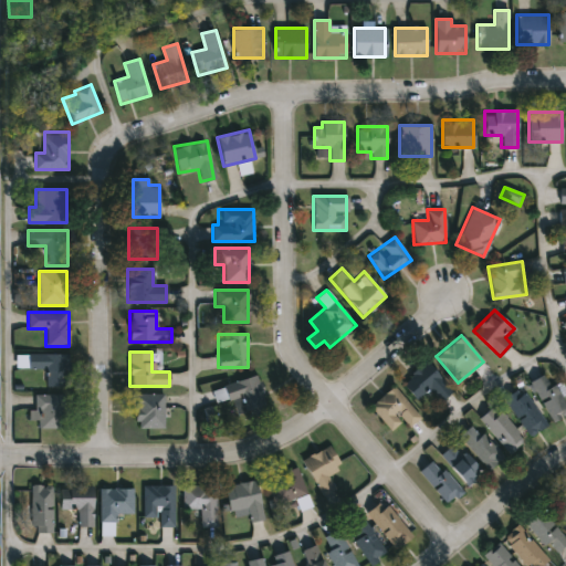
[(28,368),(28,354),(69,354),(69,386),(44,386),(44,368),(28,368)]
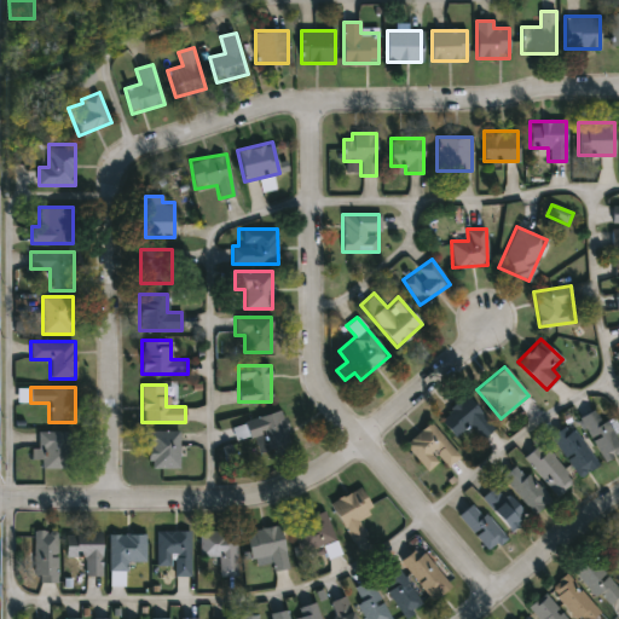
[(495,426),(481,438),(468,424),(456,437),(440,420),(464,395),(495,426)]
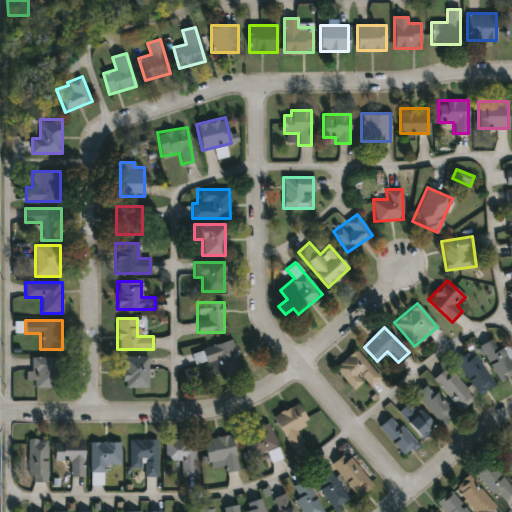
[(242,369),(213,378),(205,351),(234,342),(242,369)]
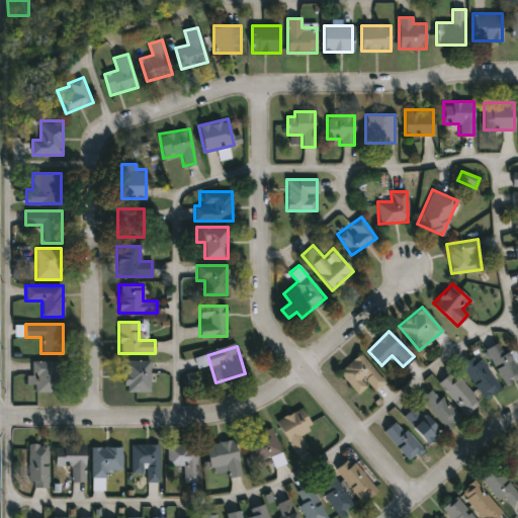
[(517,360),(517,376),(507,383),(489,351),(494,348),(497,354),(511,347),(517,360)]
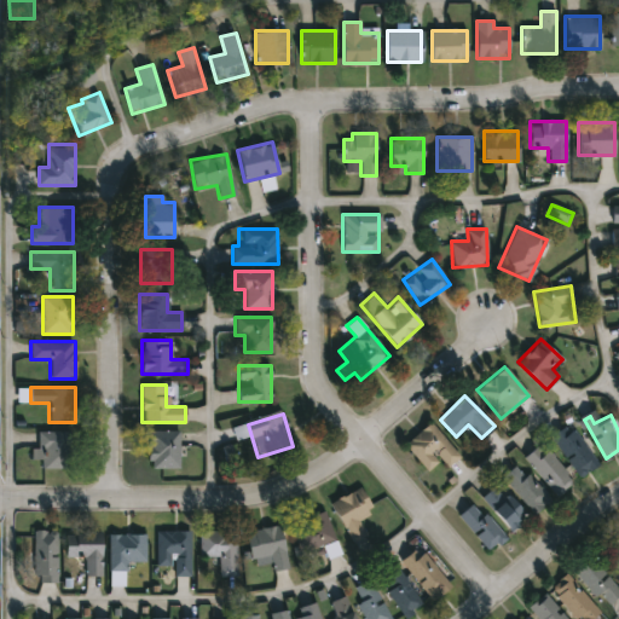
[(439,458),(429,469),(404,449),(424,422),(461,452),(449,467),(439,458)]
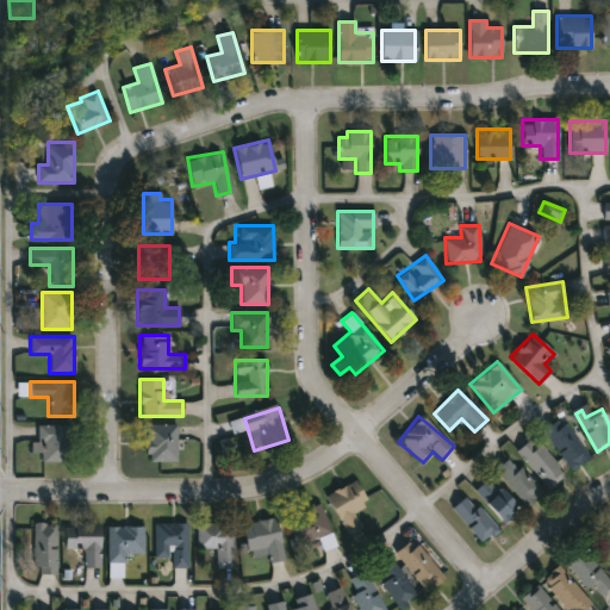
[(571,470),(542,429),(561,416),(590,458),(571,470)]
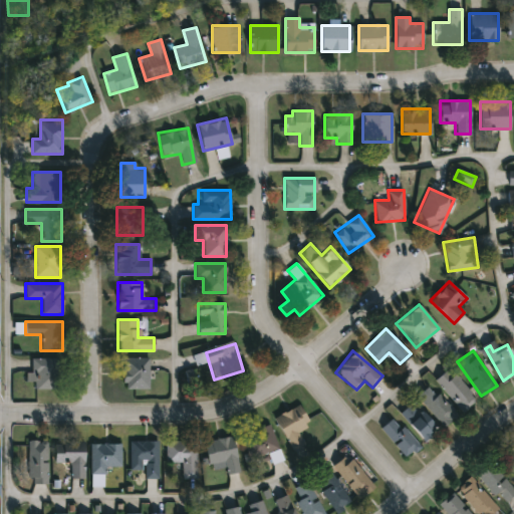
[(207,363),(204,353),(193,355),(196,366),(207,363)]
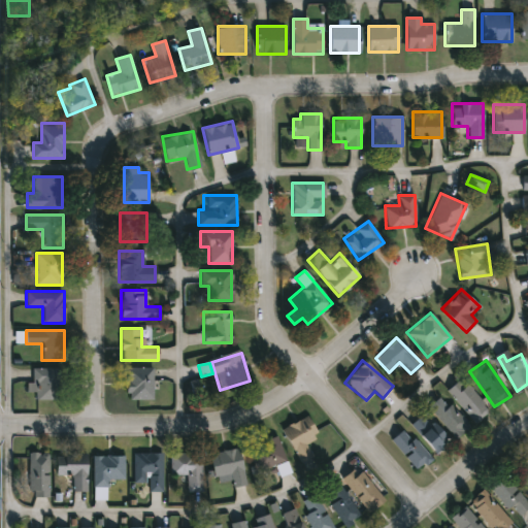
[(126,399),(126,366),(153,366),(153,399),(126,399)]
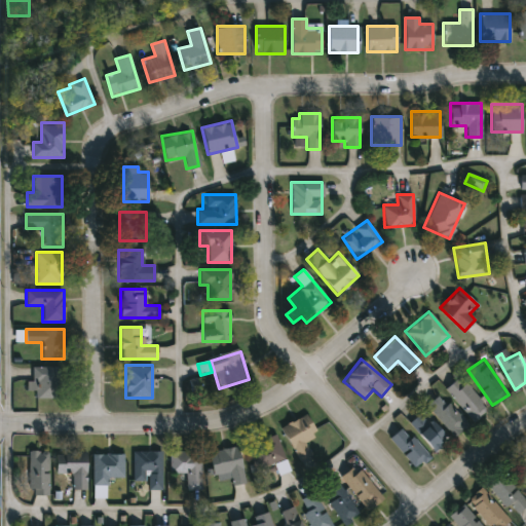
[(60,367),(60,398),(33,398),(33,367),(60,367)]
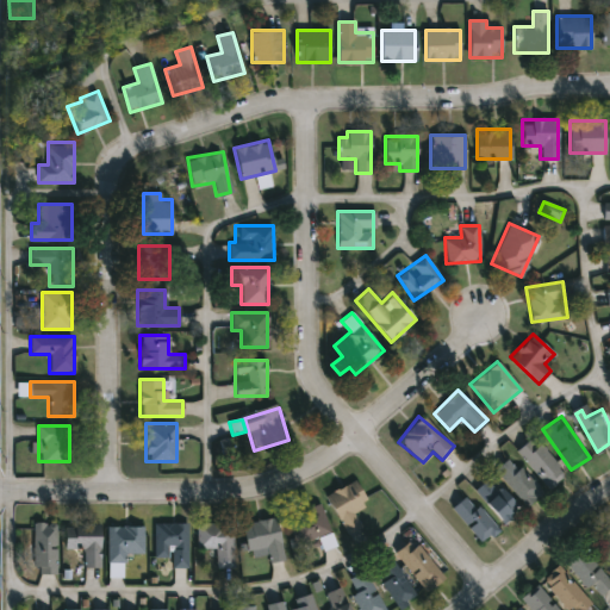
[(566,473),(549,489),(516,450),(533,436),(566,473)]
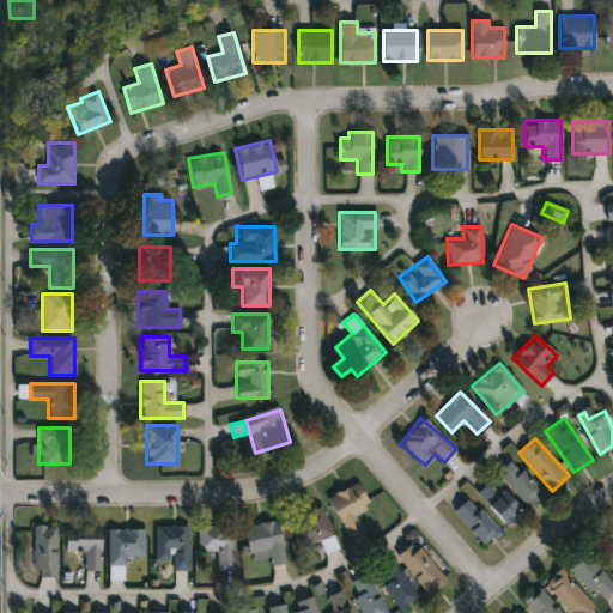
[(217,445),(222,460),(232,455),(228,442),(217,445)]
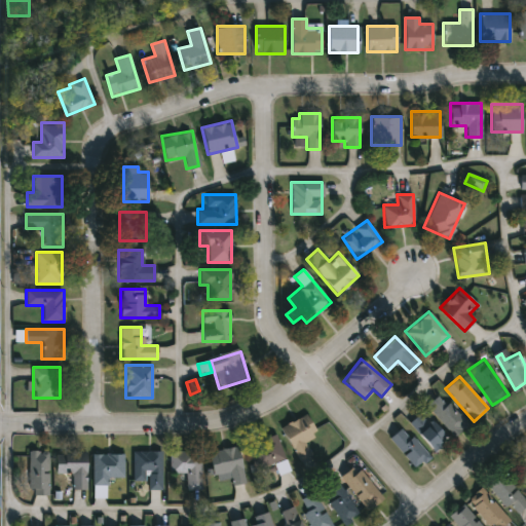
[(467,422),(454,436),(425,407),(439,393),(467,422)]
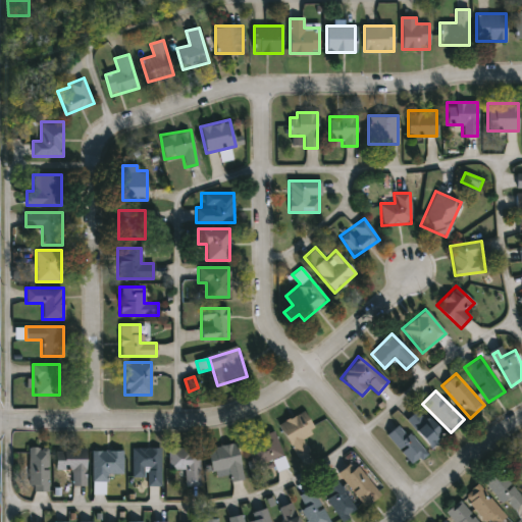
[(405,421),(418,408),(445,432),(431,447),(405,421)]
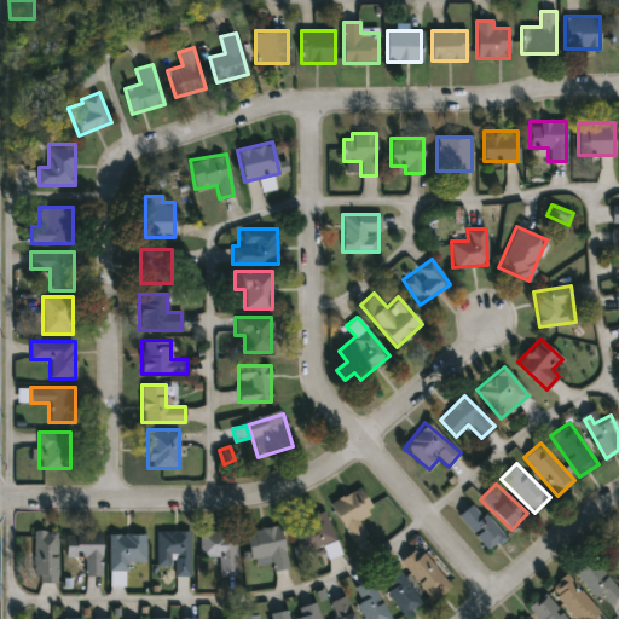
[(366,534),(352,542),(330,503),(359,487),(374,512),(359,520),(366,534)]
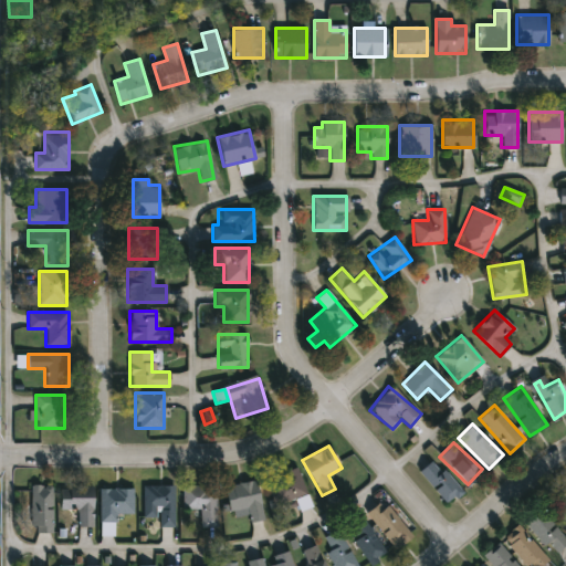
[(461,489),(446,503),(418,472),(433,458),(461,489)]
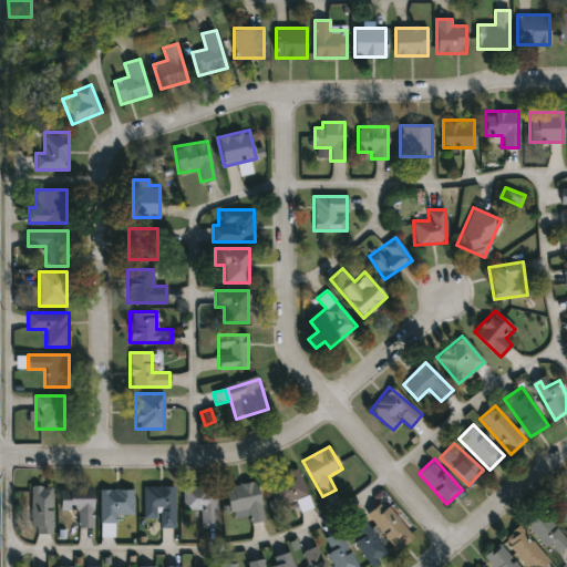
[(276,506),(266,478),(297,467),(307,495),(276,506)]
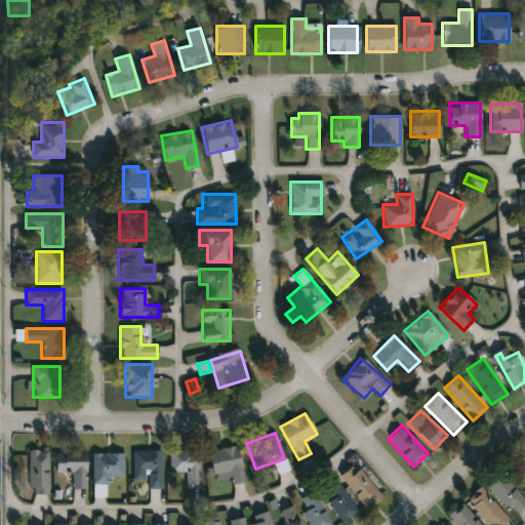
[(244,482),(231,484),(229,474),(213,477),(208,450),(237,445),(244,482)]
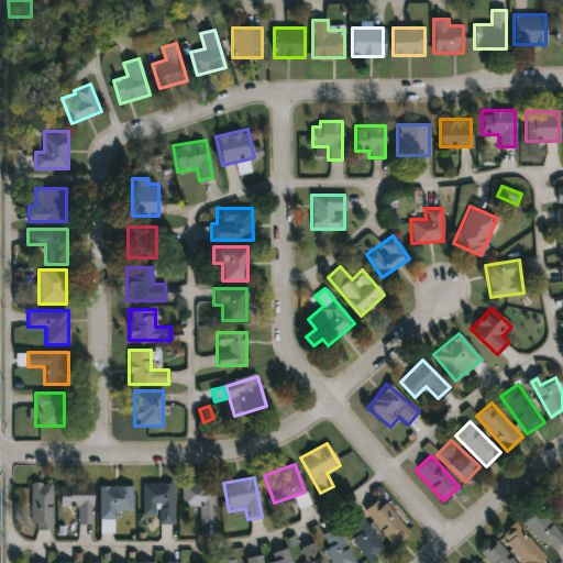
[(51,529),(30,529),(30,482),(51,482),(51,529)]
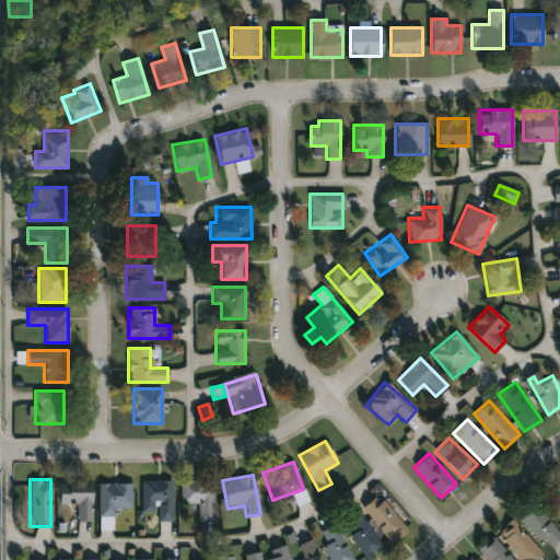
[(140,511),(140,479),(172,479),(172,521),(155,521),(155,511),(140,511)]
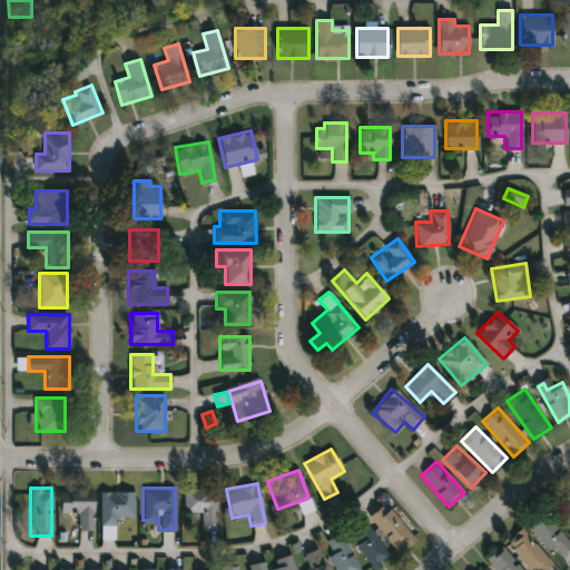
[(183,489),(216,489),(216,529),(202,529),(202,512),(183,512),(183,489)]
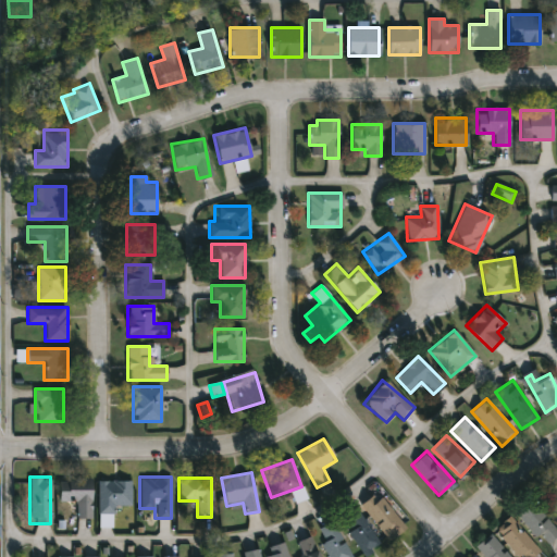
[(91,479),(91,517),(76,517),(76,500),(59,500),(59,479),(91,479)]
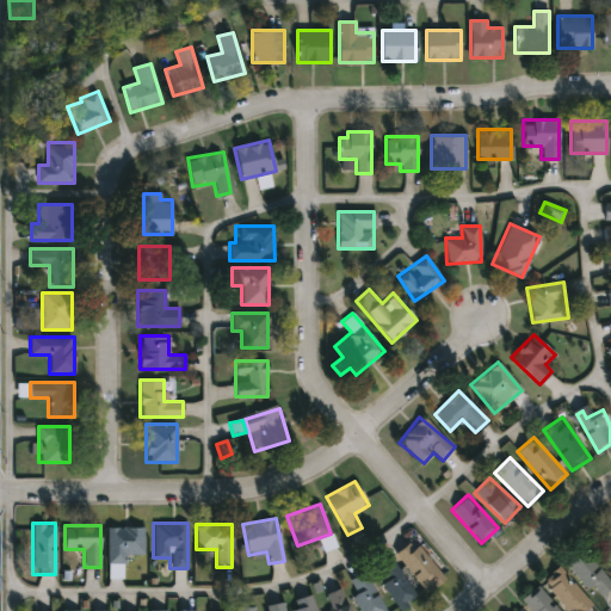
[(106,528),(143,528),(143,554),(125,554),(125,562),(106,562),(106,528)]
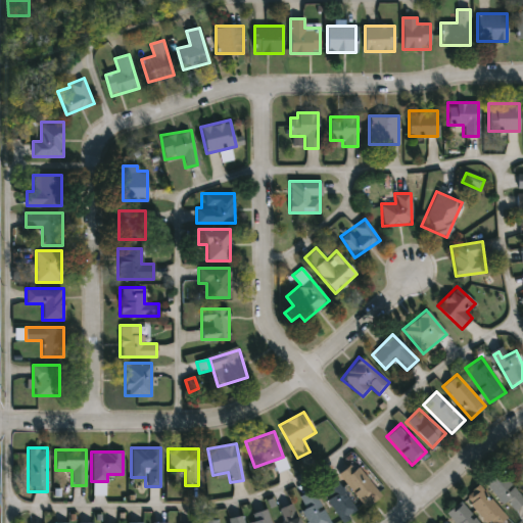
[(522,489),(509,463),(522,455),(522,489)]
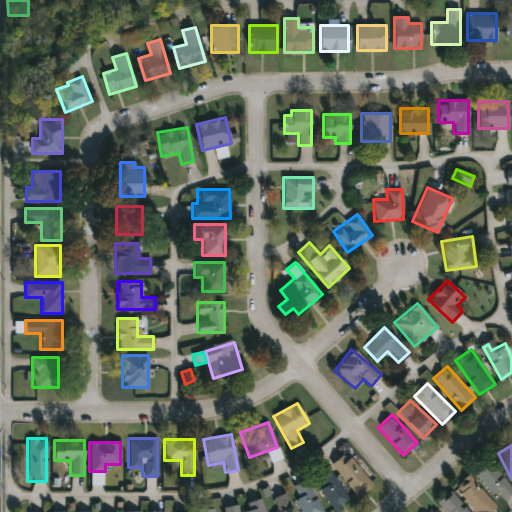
[(330,465),(345,452),(372,483),(357,496),(330,465)]
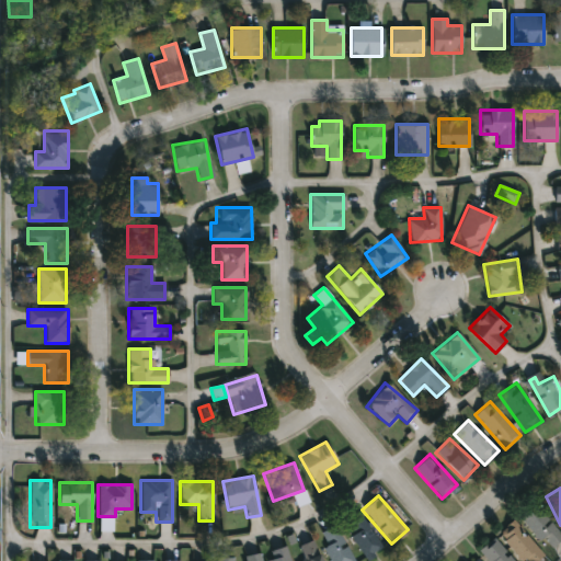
[(560,540),(560,535),(534,503),(517,516),(539,542),(544,539),(552,549),(560,540)]
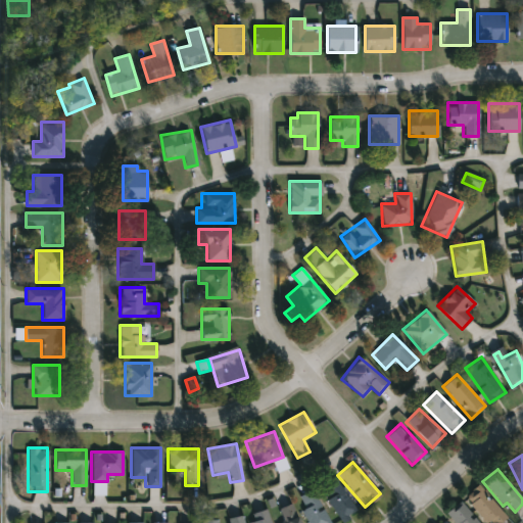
[(357,512),(342,522),(319,488),(334,478),(357,512)]
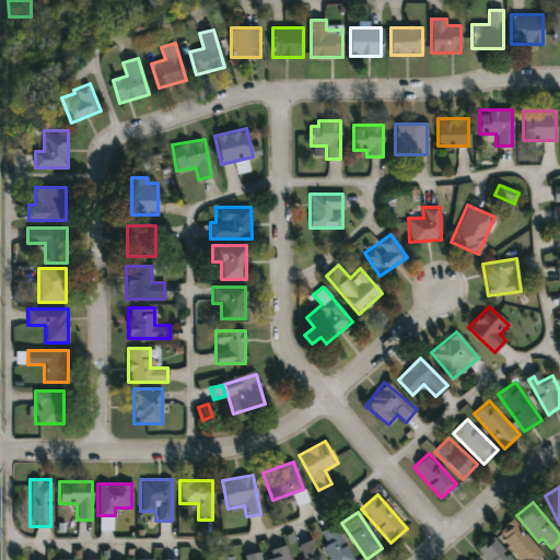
[(536,559),(521,559),(496,534),(511,520),(543,553),(536,559)]
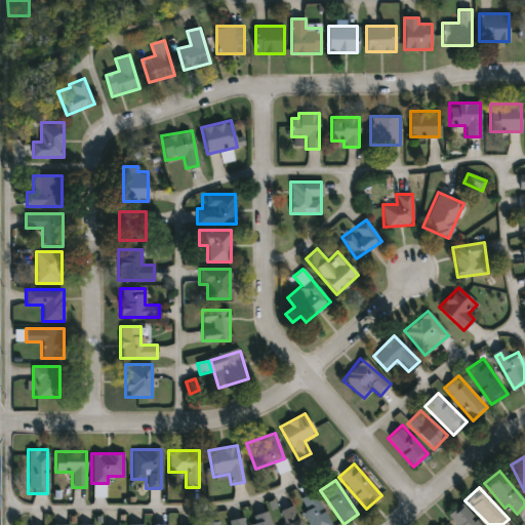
[(329,524),(308,524),(298,498),(316,491),(329,524)]
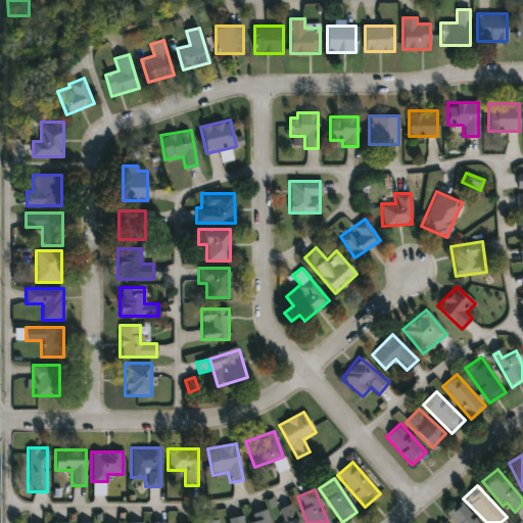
[(477,522),(453,522),(444,513),(459,501),(477,522)]
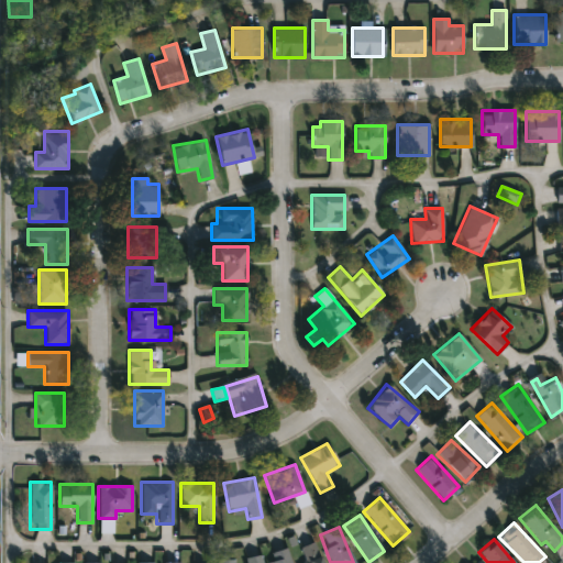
[(322,562),(300,562),(295,550),(313,542),(322,562)]
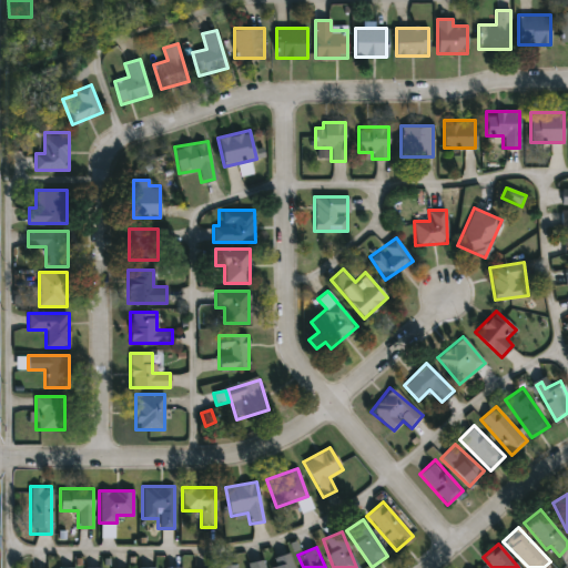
[(271,567),(269,559),(288,554),(292,567),(271,567)]
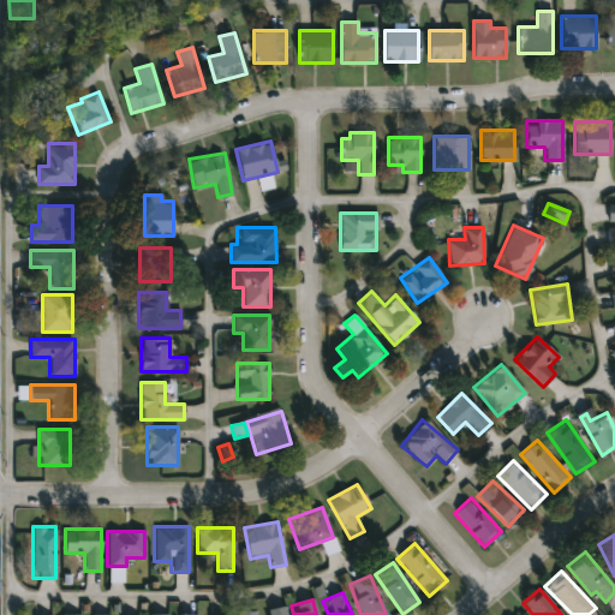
All buildings are outlined.
